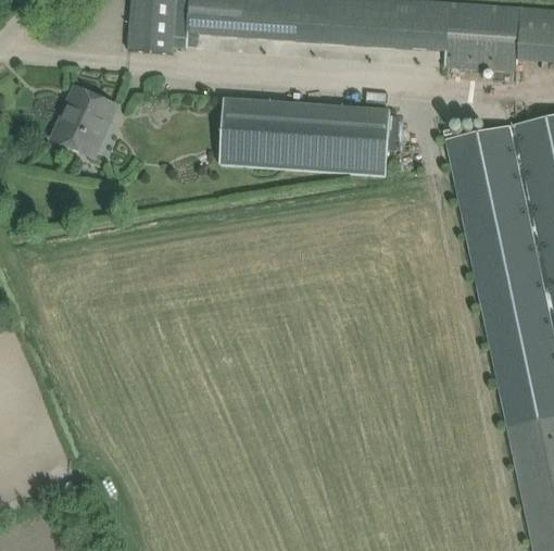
[(553,61),(553,9),(430,0),(130,0),(127,48),(171,51),(172,44),(185,46),(186,29),(444,49),(443,64),(514,69),(515,60),(553,61)]
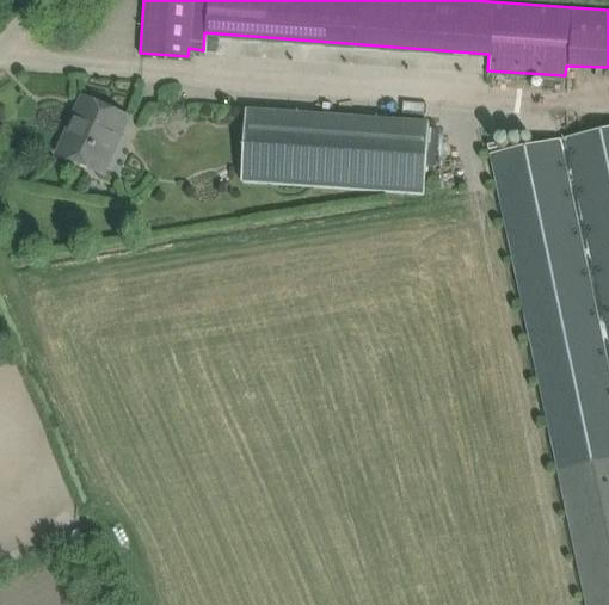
[(80,93),(55,150),(102,171),(127,113),(80,93)]
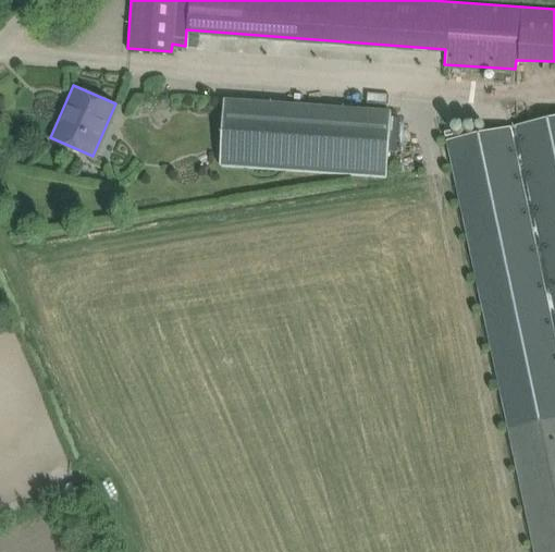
[(156,95),(155,100),(158,105),(163,106),(168,102),(169,97),(165,93),(160,92),(156,95)]
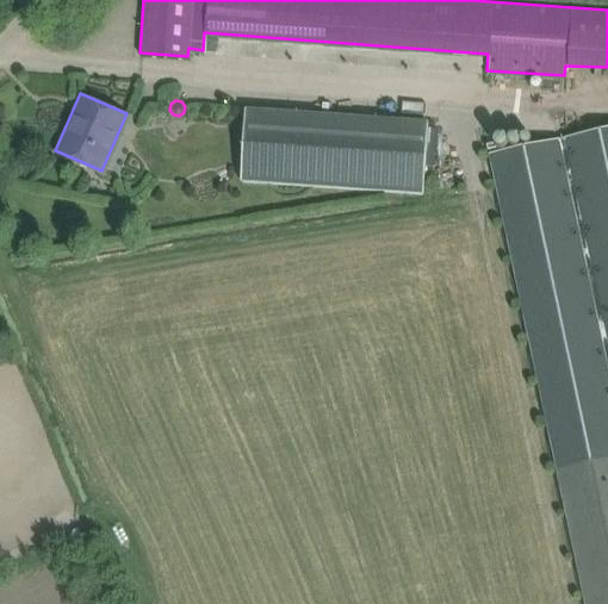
[(239,179),(285,182),(281,251),(475,265),(484,123),(244,105),(239,179)]
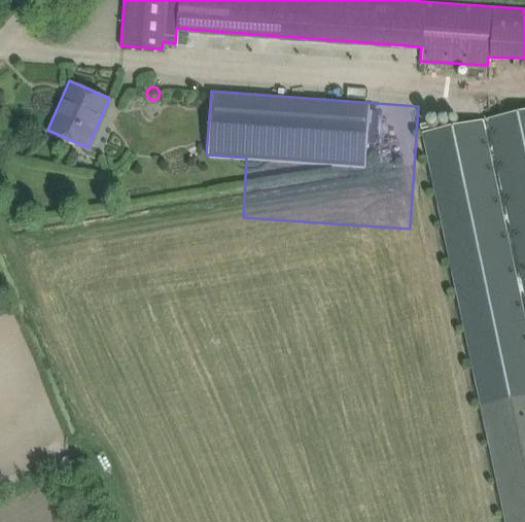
[(524,521),(524,108),(481,117),(420,131),(478,404),(504,521),(524,521)]
